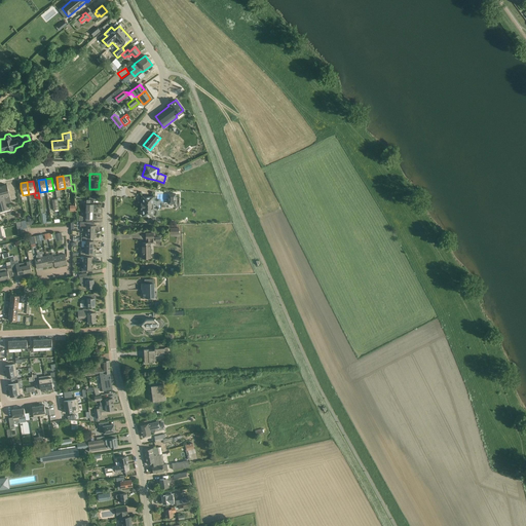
[(9,195),(8,190),(7,185),(0,186),(0,211),(7,210),(6,203),(11,202),(9,195)]
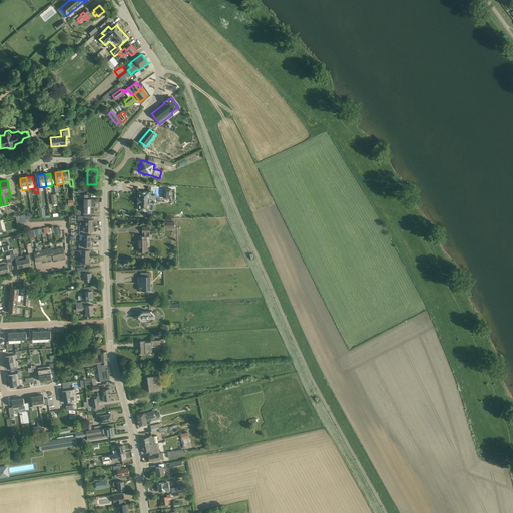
[(171,189),(163,188),(163,199),(171,199),(171,189)]
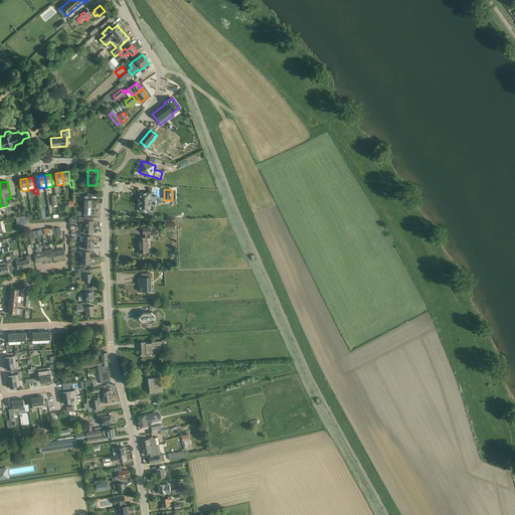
[(150,211),(150,199),(150,193),(140,193),(140,198),(138,198),(138,205),(140,205),(140,211),(150,211)]
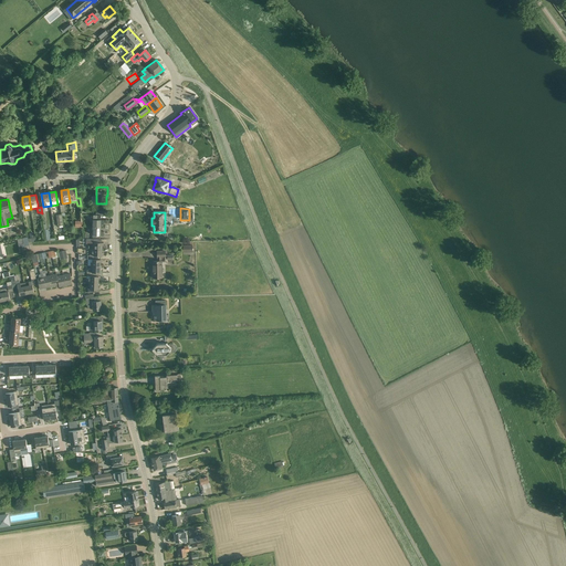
[(93,219),(93,227),(101,227),(101,223),(104,223),(104,220),(101,220),(101,215),(95,215),(93,215),(93,219)]
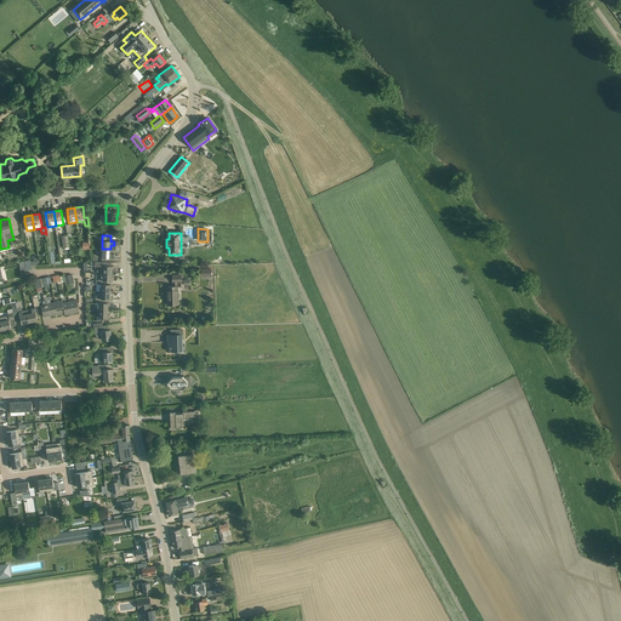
[(30,260),(20,262),(20,266),(26,265),(27,267),(24,267),(26,271),(33,269),(30,260)]
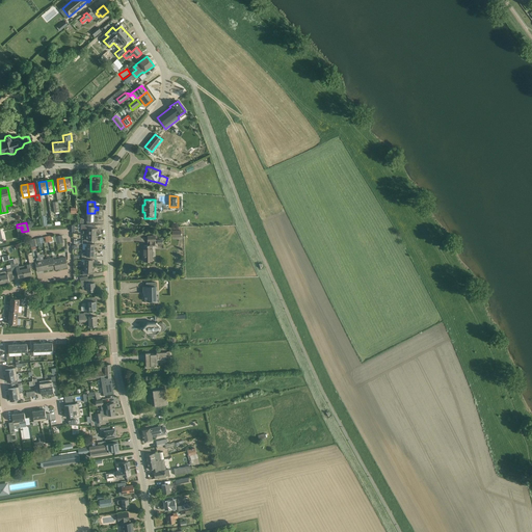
[(96,224),(88,224),(81,224),(81,228),(88,228),(88,231),(87,231),(87,234),(96,234),(96,231),(98,231),(98,228),(96,228),(96,224)]
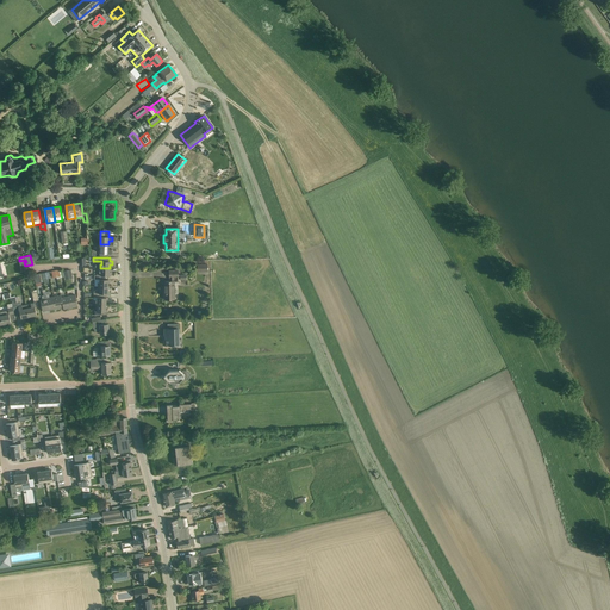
[(94,275),(94,279),(95,279),(100,280),(100,279),(104,280),(104,279),(109,280),(109,277),(111,277),(111,273),(110,273),(110,268),(100,268),(99,272),(97,273),(97,275),(94,275)]
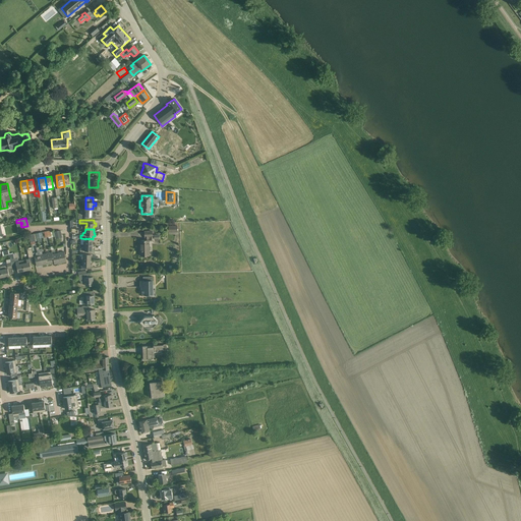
[(140,255),(146,255),(149,255),(149,240),(153,240),(152,231),(145,231),(145,237),(146,237),(146,240),(140,240),(141,250),(139,250),(140,255)]
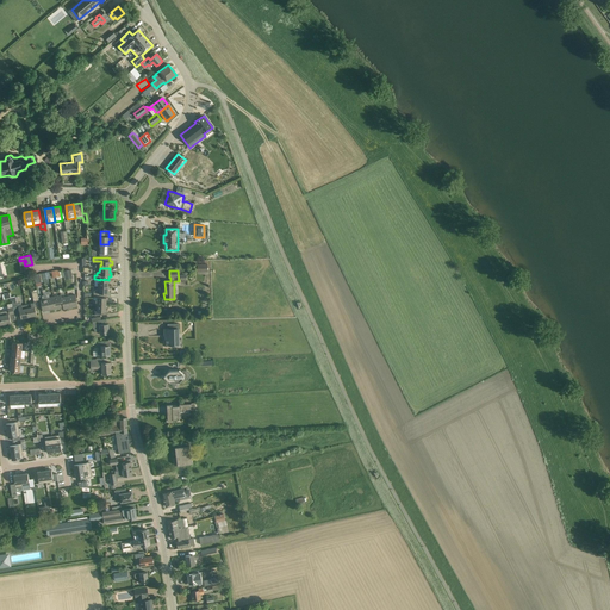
[(99,294),(99,293),(94,293),(94,298),(98,298),(98,300),(95,300),(95,305),(106,305),(106,302),(107,302),(109,298),(103,298),(104,294),(99,294)]
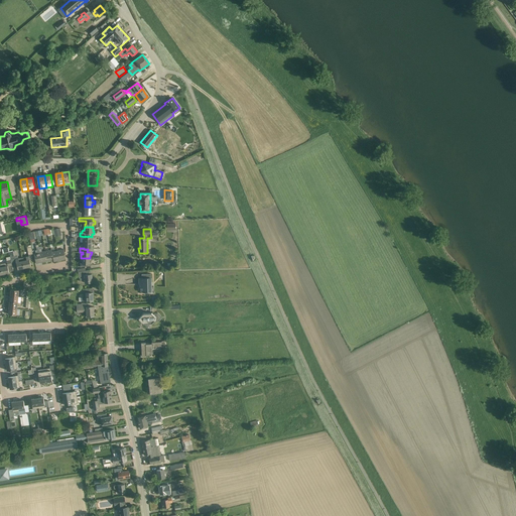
[(63,249),(57,251),(59,260),(66,259),(63,249)]
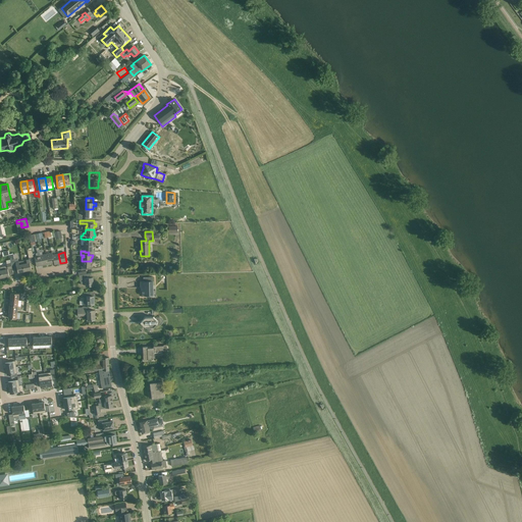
[(52,253),(54,263),(54,265),(60,263),(58,254),(53,255),(52,253)]
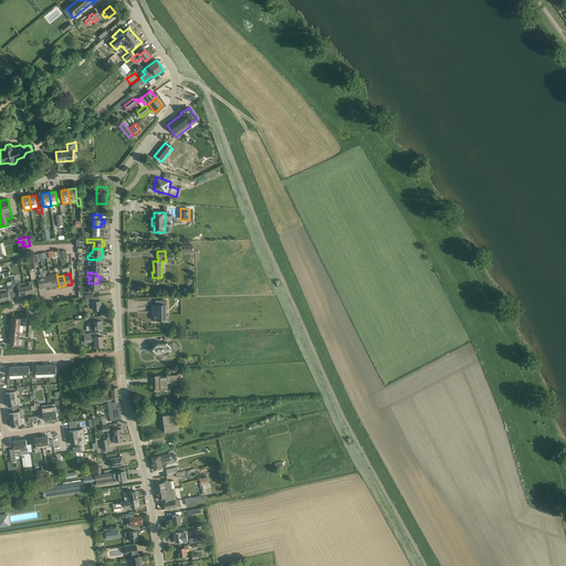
[(20,280),(16,281),(14,275),(10,276),(12,284),(17,283),(18,287),(19,290),(20,295),(27,294),(25,286),(24,283),(20,284),(20,280)]
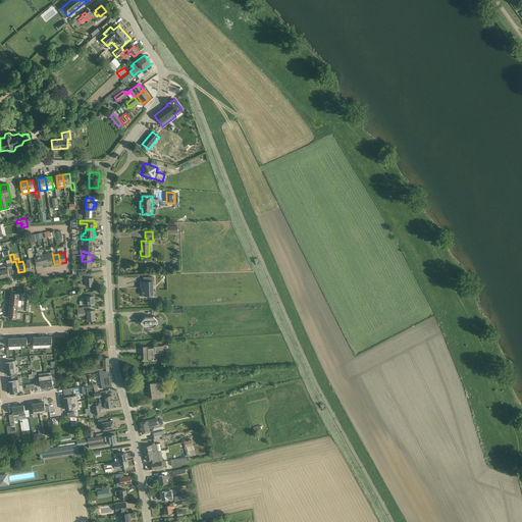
[(32,270),(31,265),(30,262),(30,259),(22,261),(23,264),(24,271),(32,270)]
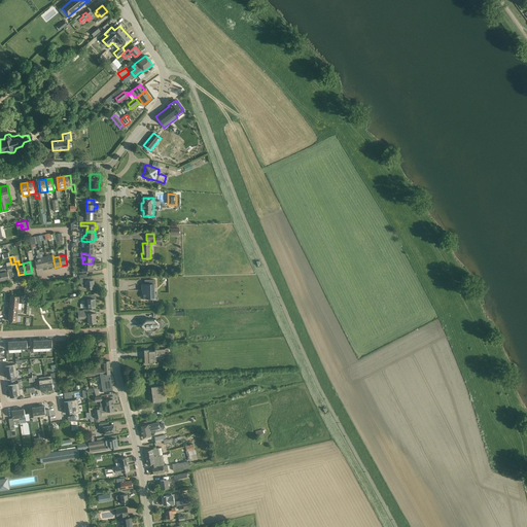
[(92,267),(92,264),(82,264),(82,273),(90,272),(90,270),(93,270),(93,267),(92,267)]
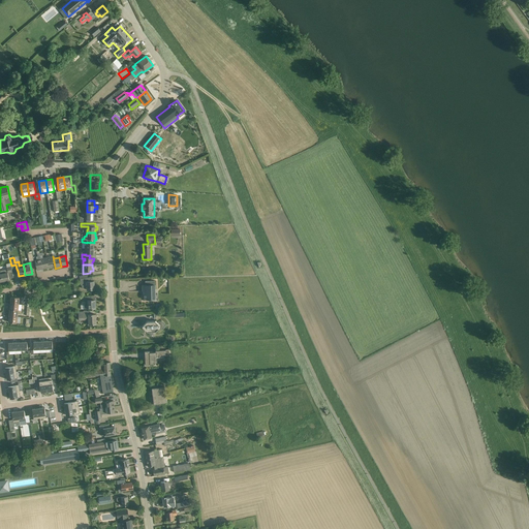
[(12,272),(11,267),(6,268),(7,270),(4,270),(0,271),(1,274),(2,281),(9,280),(8,273),(12,272)]
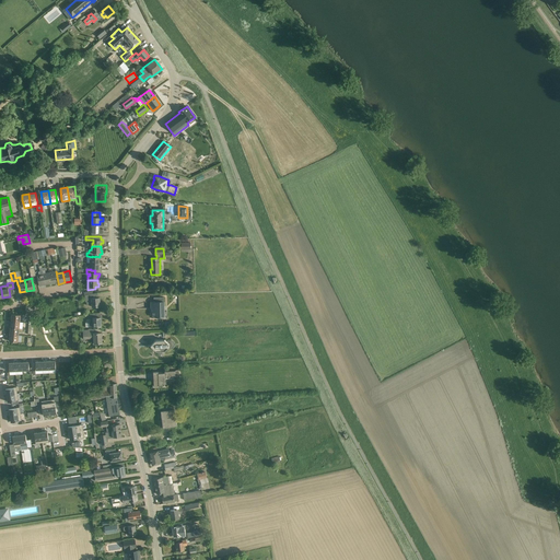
[(85,295),(85,302),(86,302),(86,305),(92,305),(92,307),(100,306),(100,298),(92,298),(89,295),(90,295),(90,294),(85,295)]
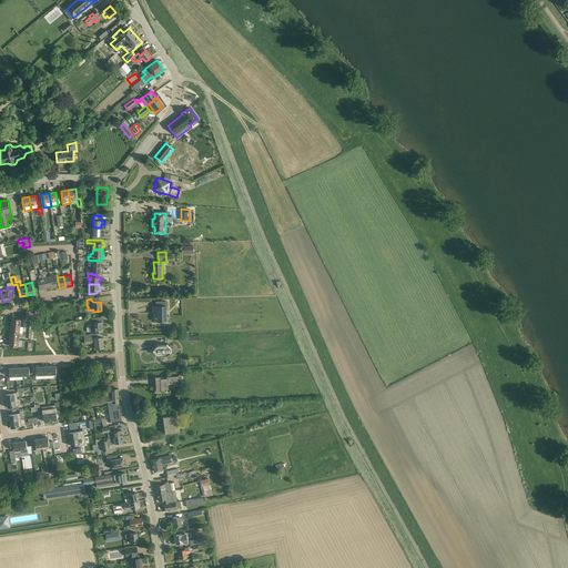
[(166,306),(153,306),(153,313),(154,313),(155,316),(154,316),(154,322),(160,322),(162,322),(166,322),(166,321),(165,321),(165,311),(166,311),(166,306)]
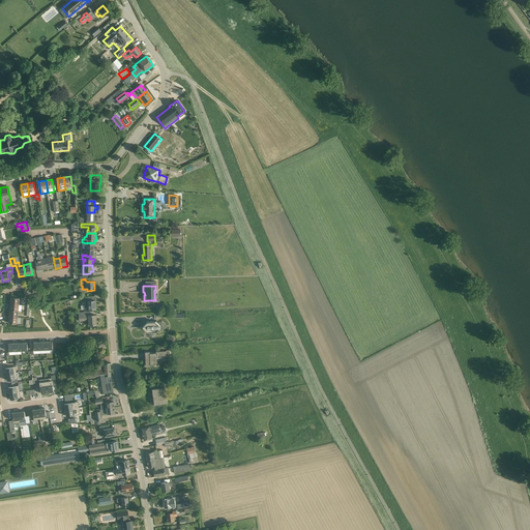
[(85,305),(81,305),(81,310),(85,310),(92,310),(93,310),(95,310),(95,300),(91,300),(91,297),(95,296),(84,298),(84,302),(86,302),(86,305),(85,305)]
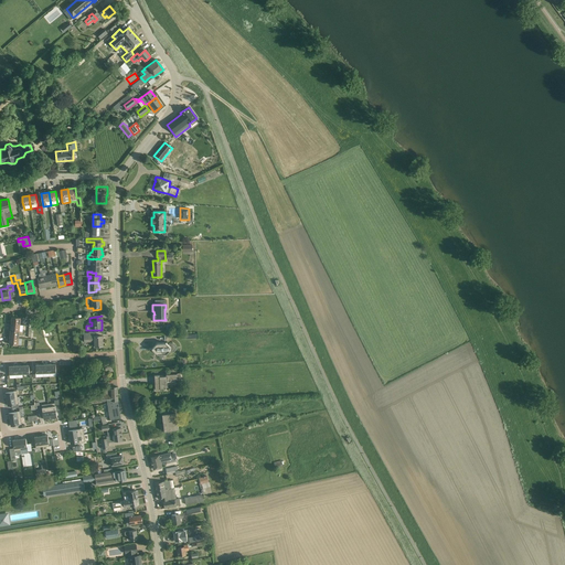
[(95,347),(97,347),(103,347),(103,336),(95,337),(95,332),(89,333),(84,333),(84,342),(95,341),(95,347)]
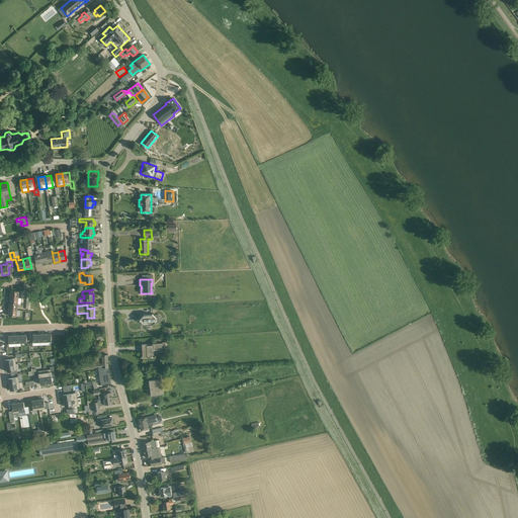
[(145,325),(153,325),(158,319),(152,315),(144,315),(139,320),(145,325)]
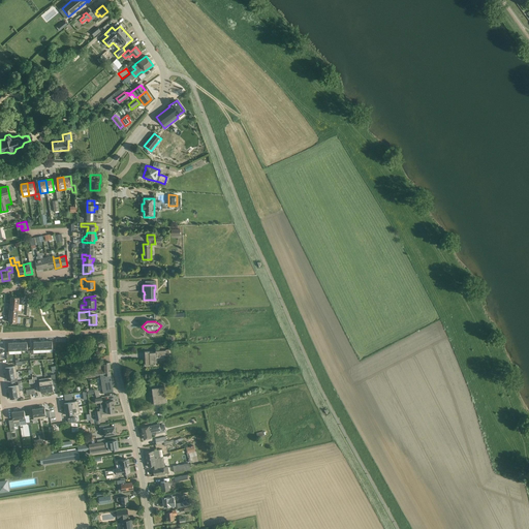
[(146,365),(151,364),(155,364),(156,364),(155,361),(157,361),(157,359),(166,358),(165,353),(167,353),(167,350),(160,350),(155,350),(156,352),(145,352),(146,365)]
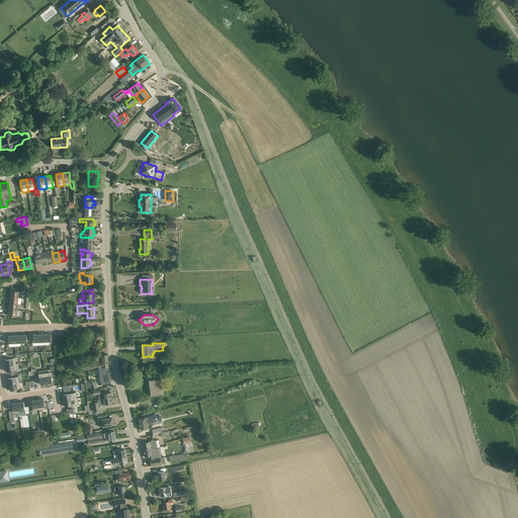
[(16,364),(6,365),(7,372),(11,371),(11,374),(17,373),(17,370),(16,364)]
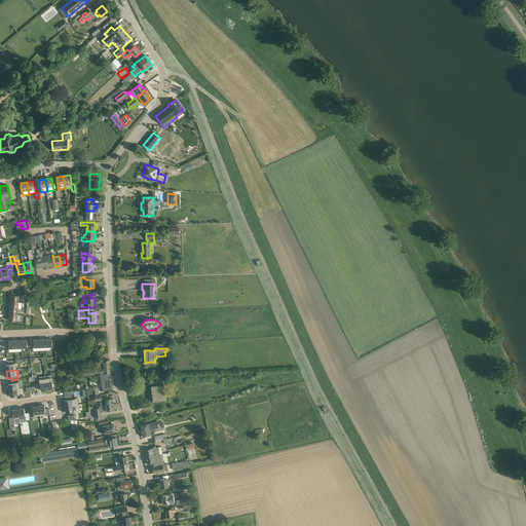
[(50,375),(45,376),(47,389),(53,388),(52,382),(55,382),(54,372),(50,373),(50,375)]
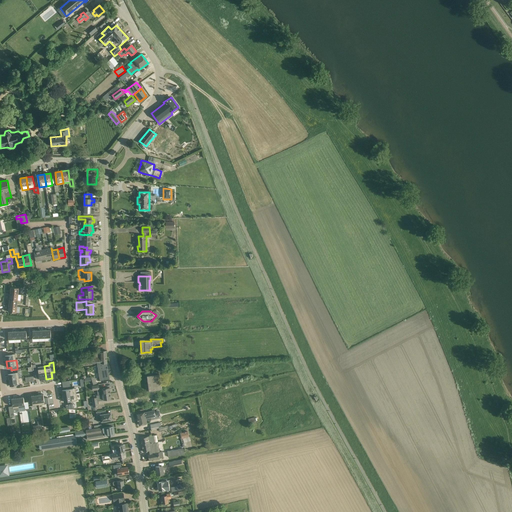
[(105,380),(110,379),(107,366),(106,363),(99,363),(100,365),(97,366),(100,380),(105,380)]
